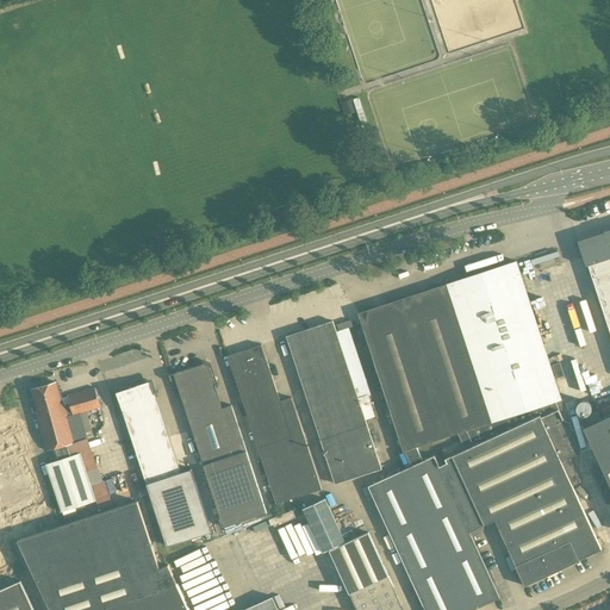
[(343,103),(347,114),(354,112),(350,100),(343,103)]
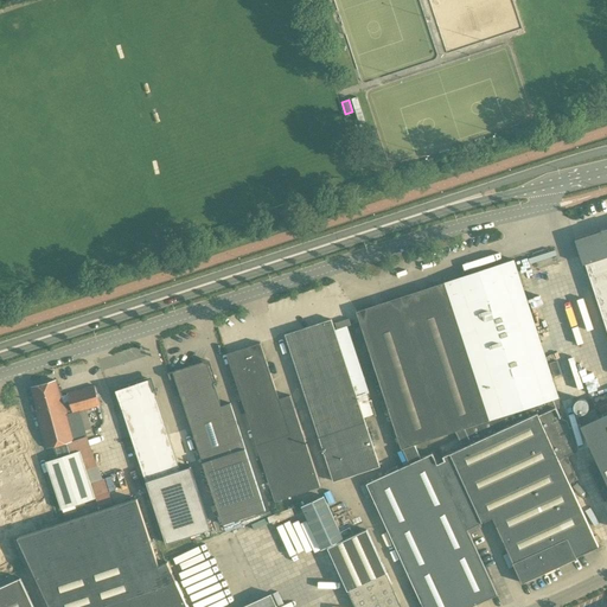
[(606,228),(575,240),(583,263),(586,263),(606,328),(606,228)]
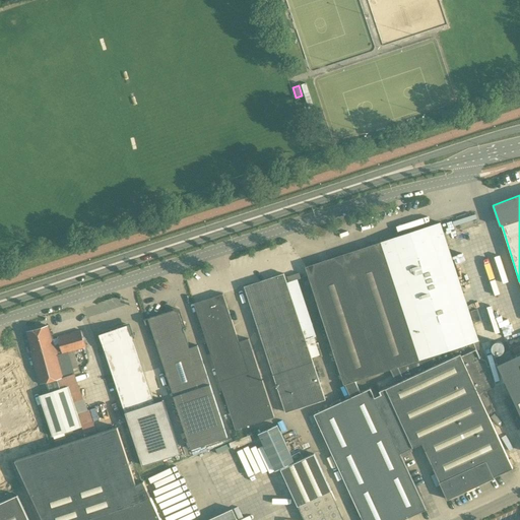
[(478,340),(478,338),(440,222),(306,266),(344,384),(345,384),(355,381),(354,381),(390,369),(478,340)]
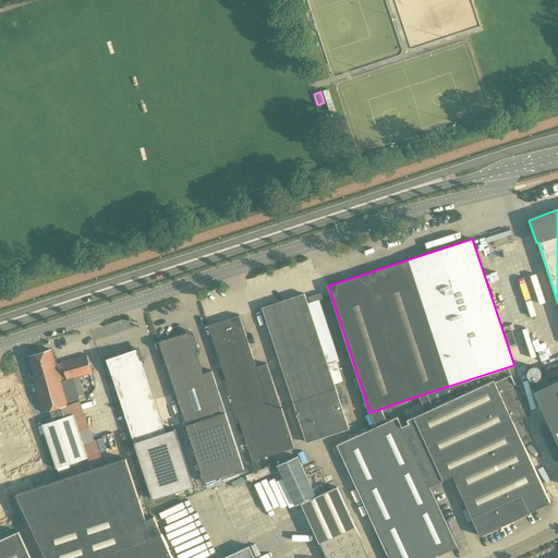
[(323,298),(320,292),(307,296),(310,302),(323,298)]
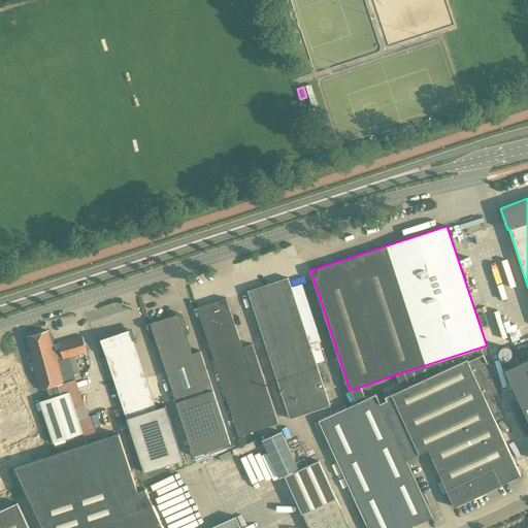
[(288,277),(248,291),(284,400),(287,409),(290,419),(330,405),(288,277)]
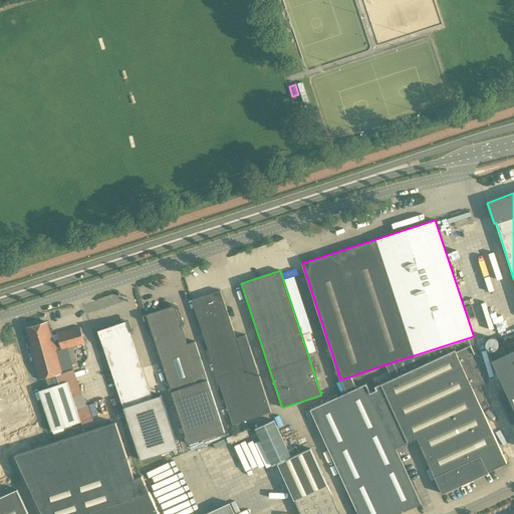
[(221,290),(192,299),(232,425),(271,413),(267,403),(279,399),(276,390),(264,394),(246,334),(236,338),(221,290)]
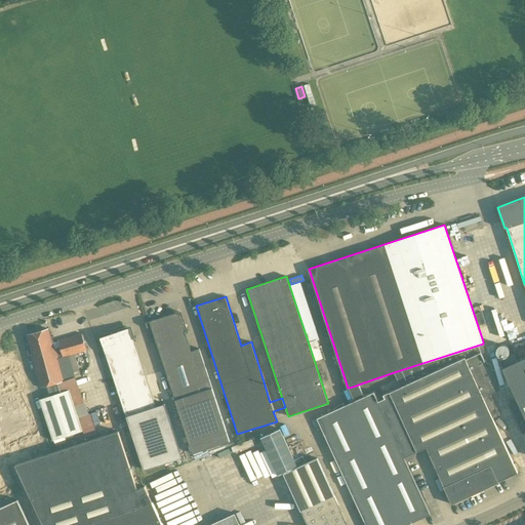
[(485,323),(481,312),(475,314),(479,325),(485,323)]
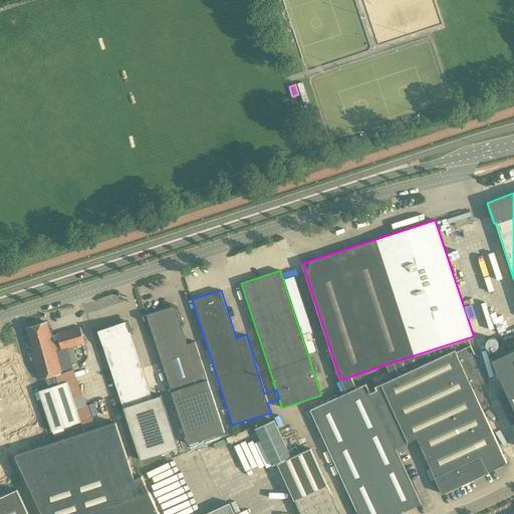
[(176,307),(173,306),(143,315),(149,335),(153,334),(188,444),(225,432),(195,341),(187,343),(181,324),(182,323),(176,319),(179,315),(176,307)]
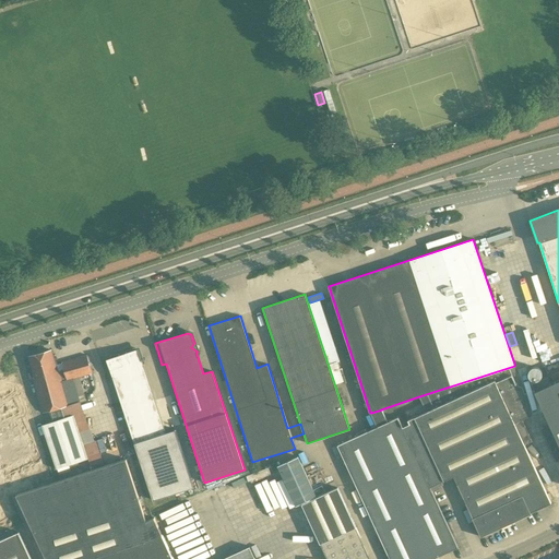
[(138,348),(107,359),(134,443),(153,500),(193,487),(175,430),(165,432),(138,348)]
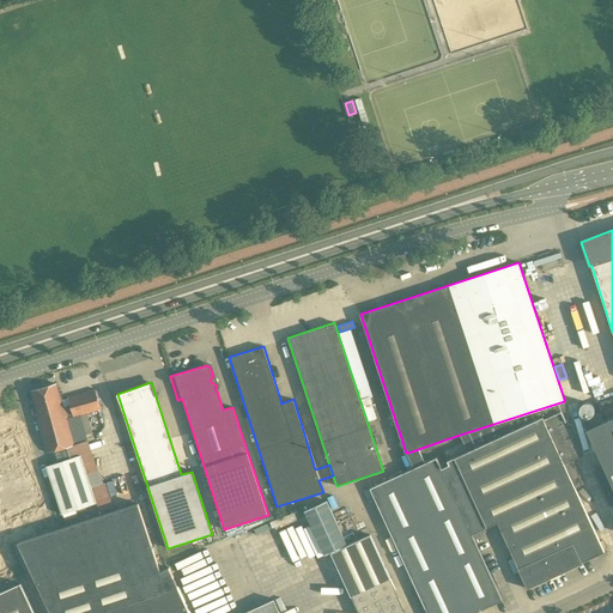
[(56,384),(31,392),(37,414),(36,414),(47,453),(54,451),(58,462),(71,457),(68,448),(77,444),(74,439),(77,439),(76,435),(73,435),(68,419),(64,407),(61,399),(56,384)]
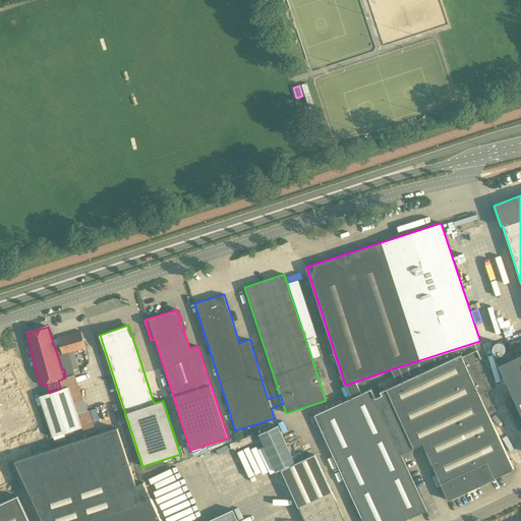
[(58,338),(52,339),(54,346),(58,356),(85,348),(81,331),(58,338)]
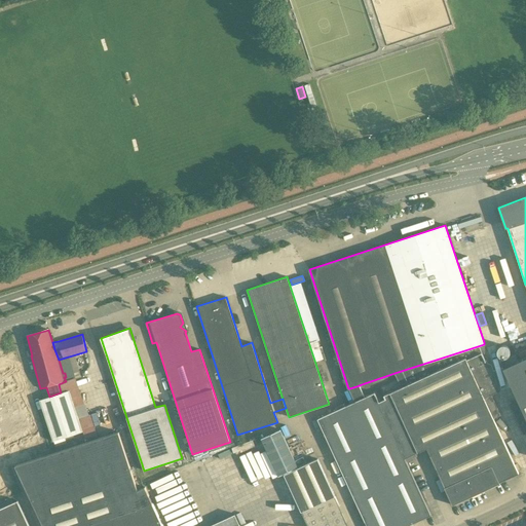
[(486,343),(484,344),(395,373),(401,388),(390,393),(386,396),(413,455),(427,449),(445,487),(445,488),(453,504),(500,483),(499,482),(519,474),(493,419),(500,415),(491,395),(499,390),(491,365),(486,362),(482,353),(477,355),(476,354),(489,350),(486,343)]
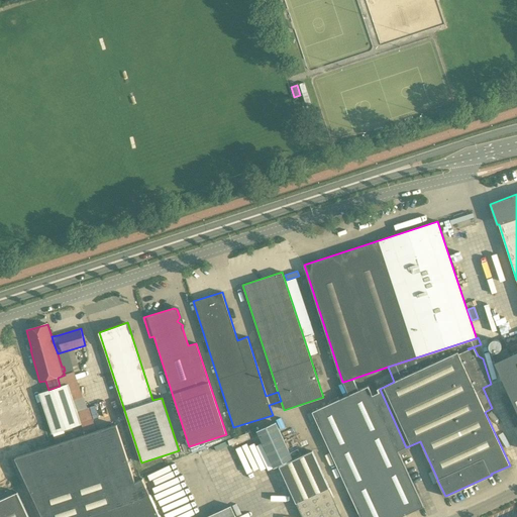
[(516,342),(492,354),(516,408),(514,409),(508,396),(501,399),(515,427),(516,425),(516,342)]
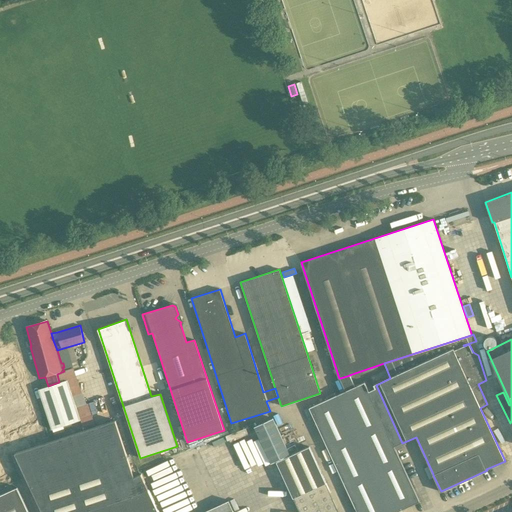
[(0,479),(12,476),(5,453),(18,448),(14,436),(48,425),(27,361),(0,370),(0,479)]
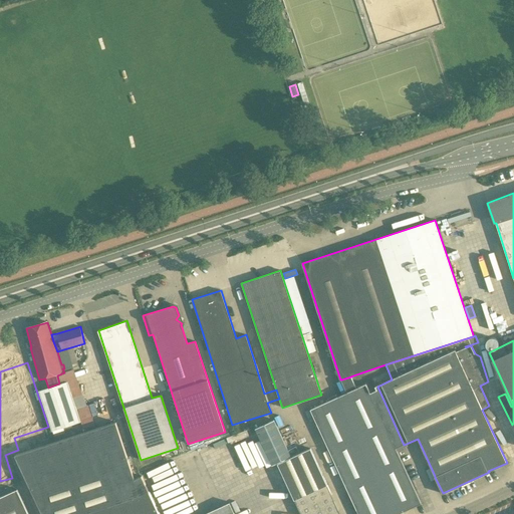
[(351,376),(341,379),(347,393),(310,410),(358,513),(398,513),(421,503),(396,449),(404,445),(377,387),(376,388),(377,391),(370,394),(365,384),(356,389),(351,376)]
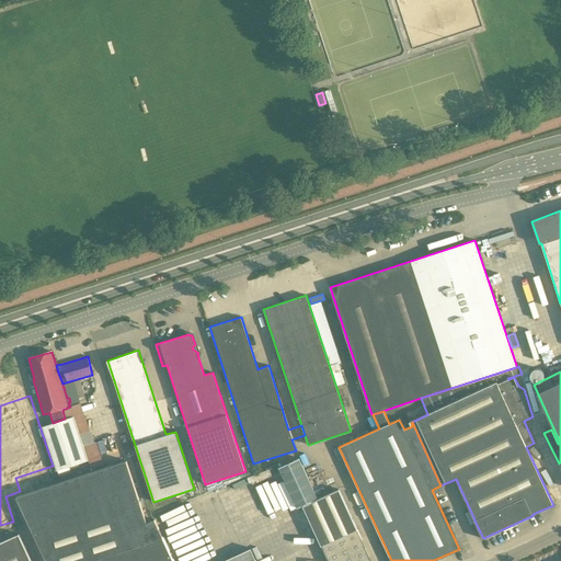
[(53,423),(42,426),(57,470),(88,460),(87,457),(100,453),(96,442),(83,446),(79,435),(73,416),(65,419),(53,423)]
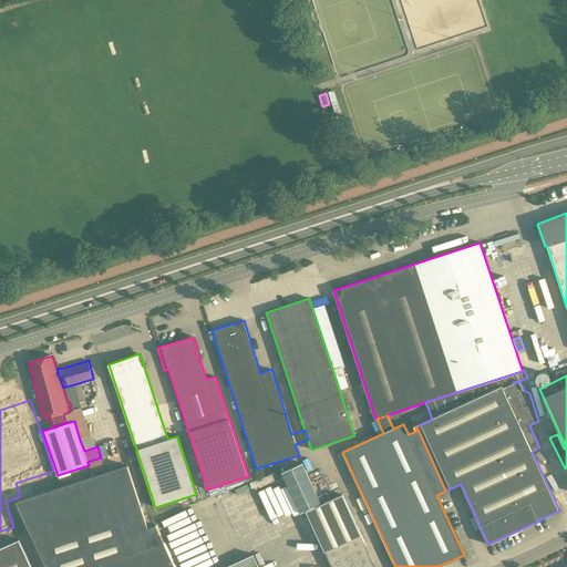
[(302,463),(281,473),(299,513),(320,503),(302,463)]
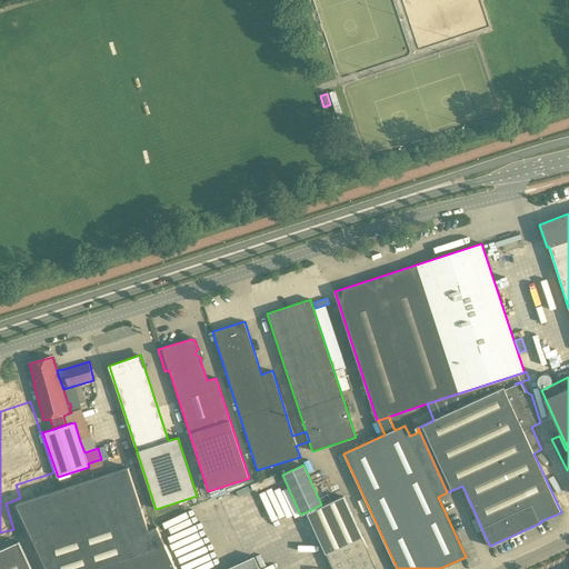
[(46,568),(176,568),(157,527),(148,530),(128,468),(17,505),(46,568)]
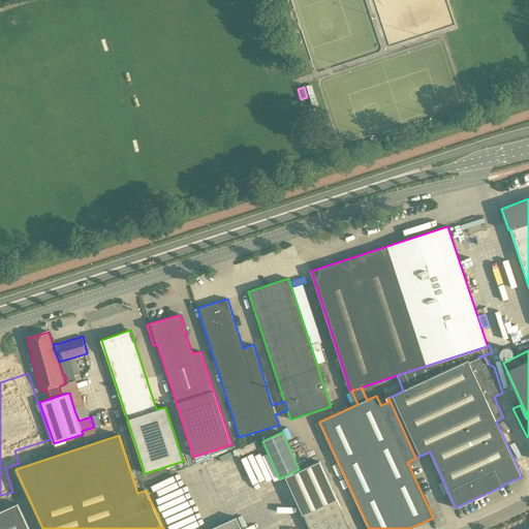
[(337,499),(324,473),(319,461),(286,476),(304,515),(303,515),(309,528),(350,528),(337,499)]
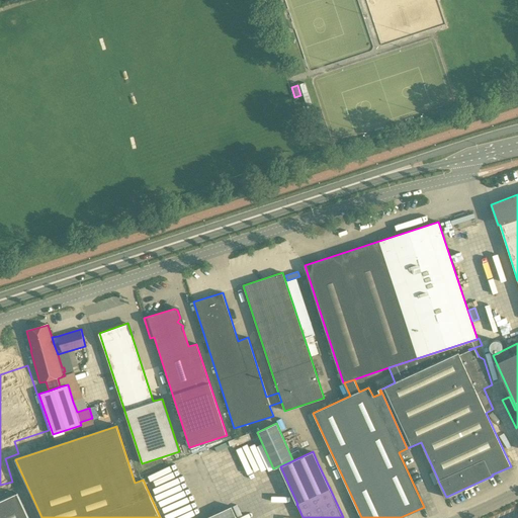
[(28,517),(17,494),(0,501),(0,517),(28,517)]
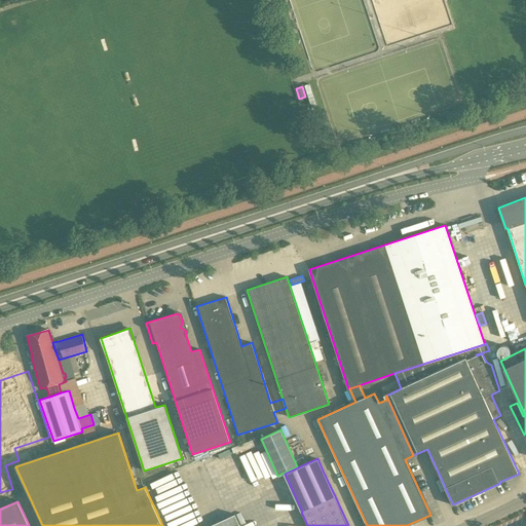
[(239,525),(234,515),(209,525),(239,525)]
